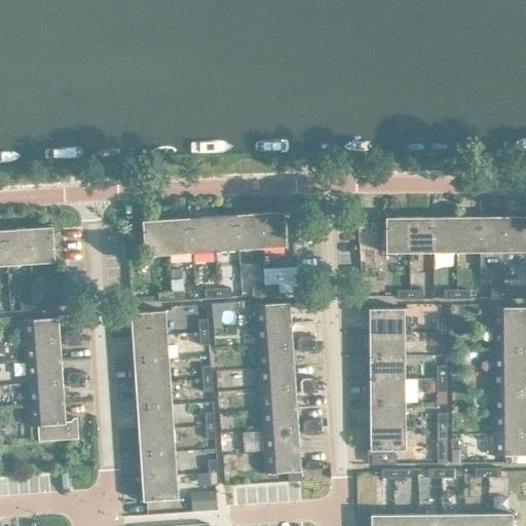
[(285,211),(260,212),(262,248),(287,246),(285,211)]
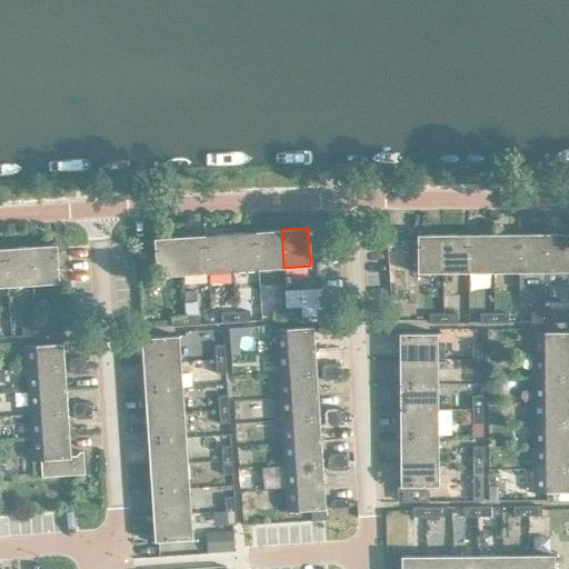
[(281,229),(256,231),(259,269),(283,268),(281,229)]
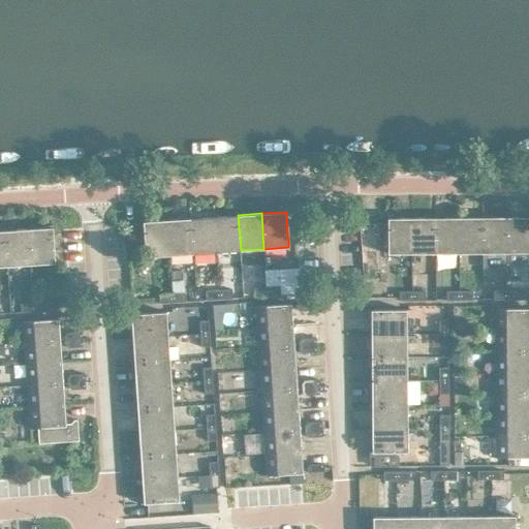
[(238,215),(215,216),(217,252),(241,250),(238,215)]
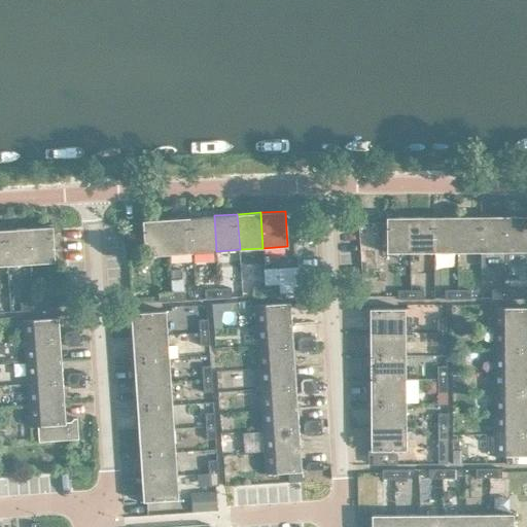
[(214,215),(190,217),(192,252),(216,251),(214,215)]
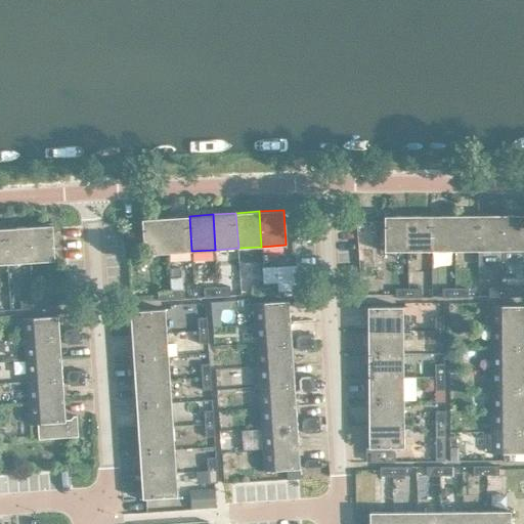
[(523,214),(501,215),(501,250),(523,250),(523,214)]
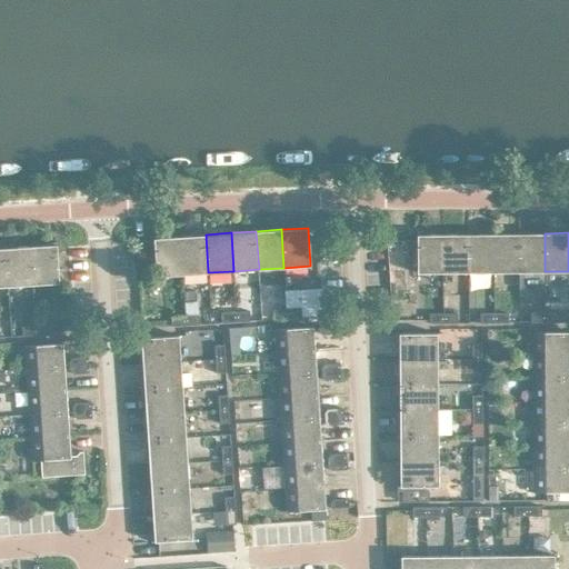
[(469,233),(443,235),(443,272),(469,272),(469,233)]
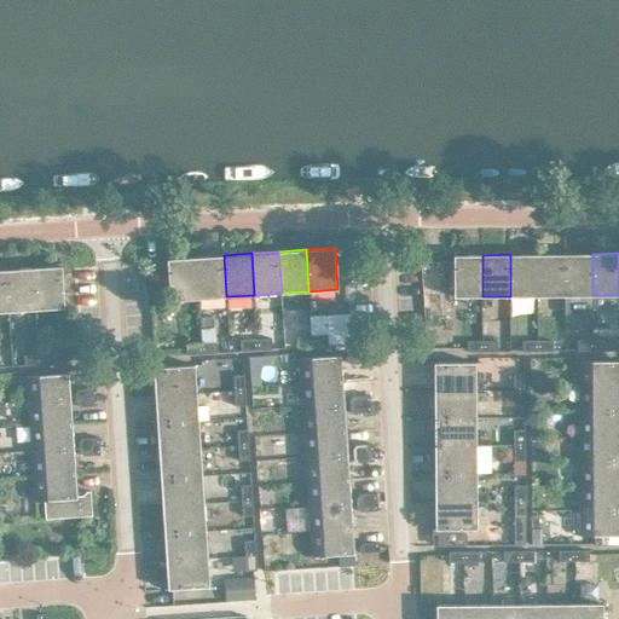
[(537,254),(510,254),(510,296),(538,296),(537,254)]
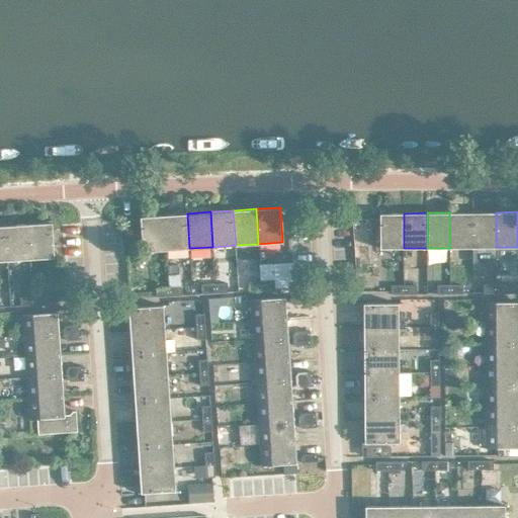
[(472,212),(449,212),(450,248),(473,248),(472,212)]
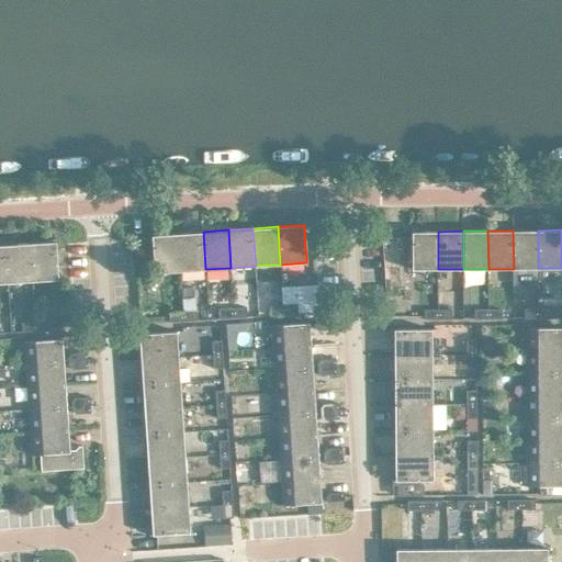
[(538,231),(513,231),(514,269),(538,268),(538,231)]
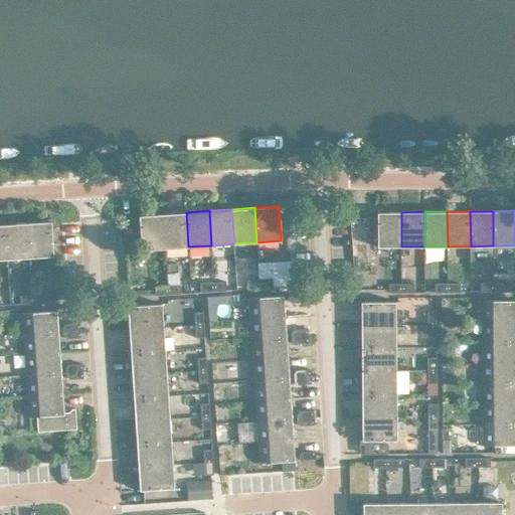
[(186,212),(163,213),(165,248),(188,246),(186,212)]
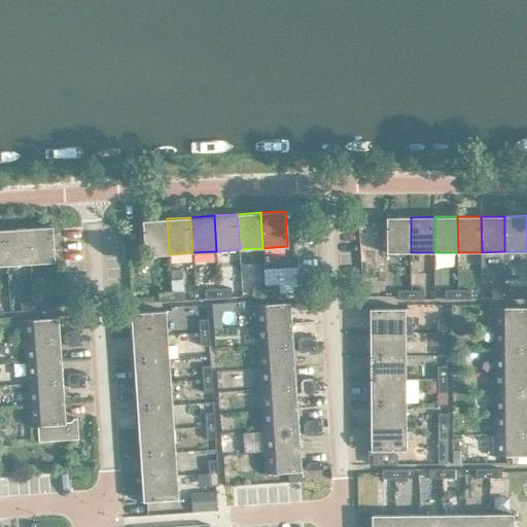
[(411,252),(411,217),(386,217),(387,252),(411,252)]
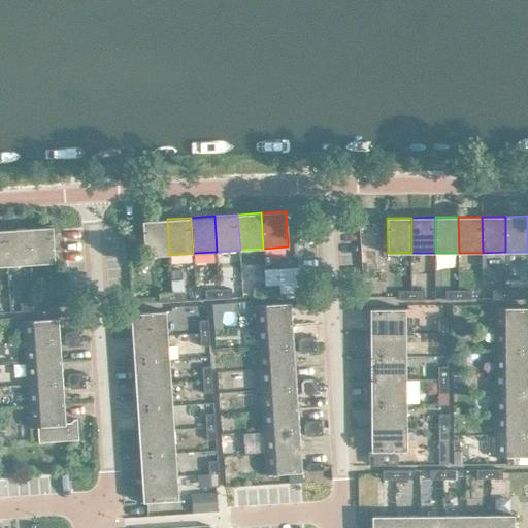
[(169,255),(167,219),(143,221),(145,256),(169,255)]
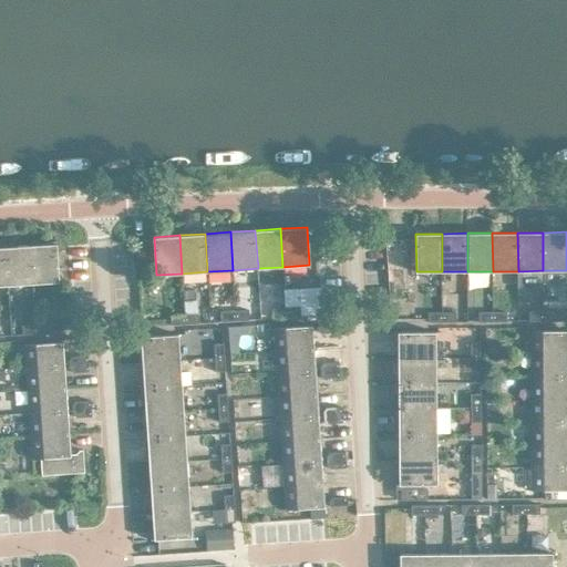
[(57,244),(31,245),(33,284),(60,281),(57,244)]
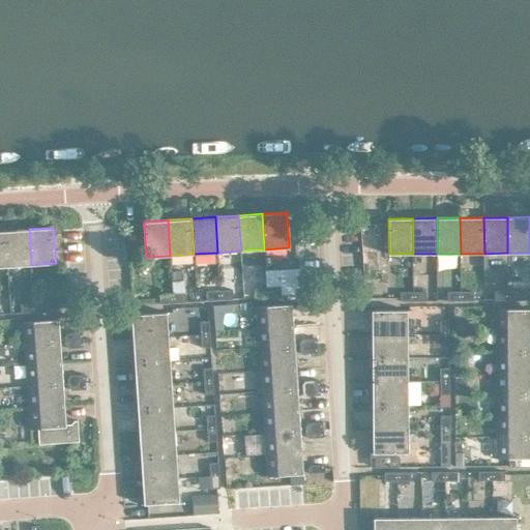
[(29,229),(5,231),(8,266),(31,265),(29,229)]
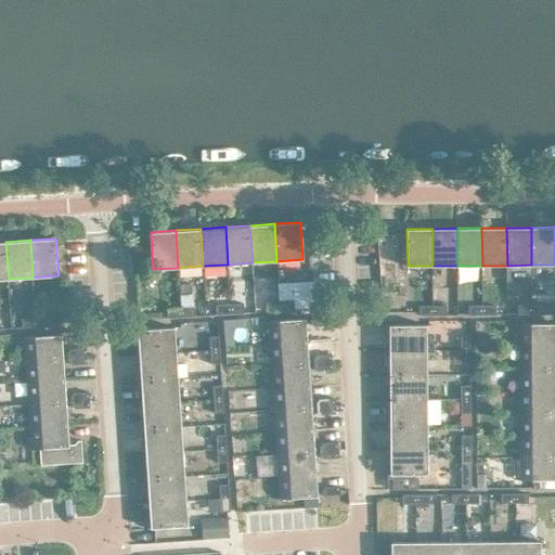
[(311,281),(279,283),(280,300),(294,299),(294,309),(313,308),(311,281)]
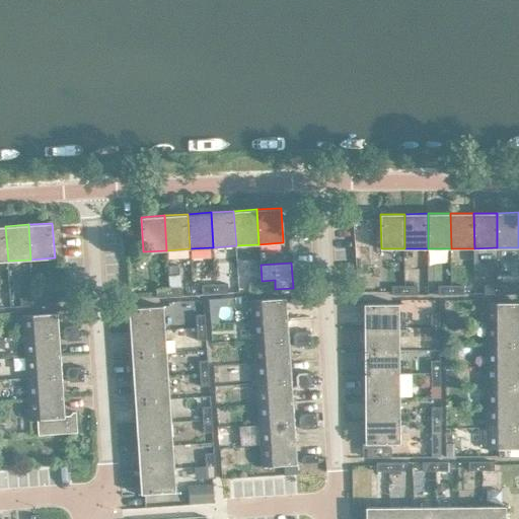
[(177,265),(167,266),(169,287),(181,286),(180,274),(178,274),(177,265)]
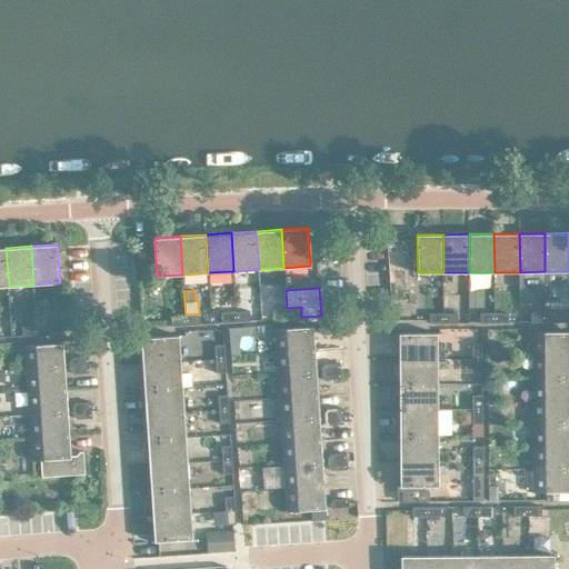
[(301,307),(287,308),(288,318),(301,317),(301,307)]
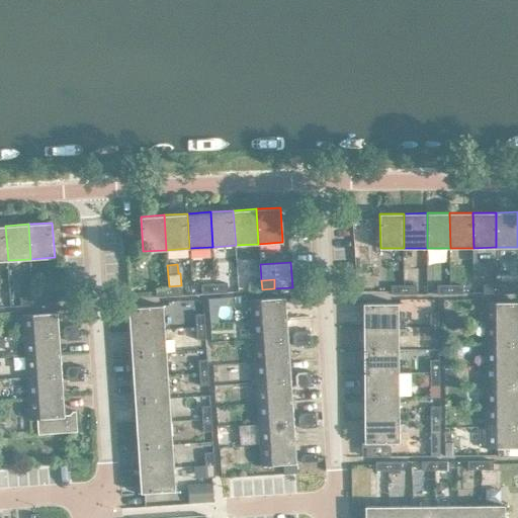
[(262,289),(261,280),(249,281),(249,290),(262,289)]
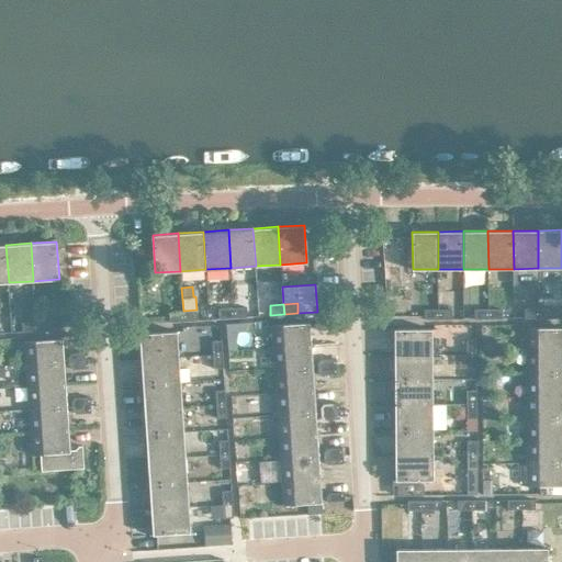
[(247,306),(233,307),(234,317),(248,316),(247,306)]
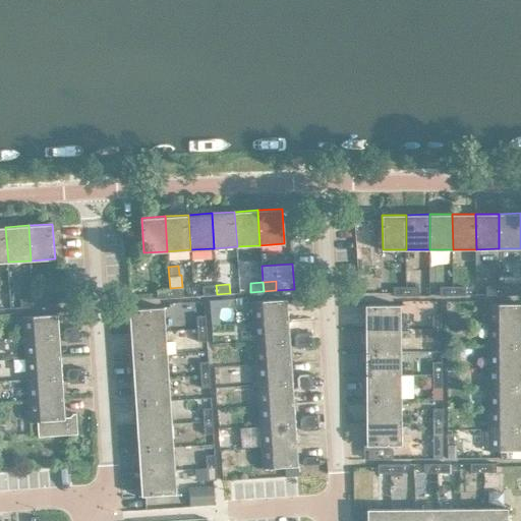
[(217,294),(216,285),(204,286),(204,295),(217,294)]
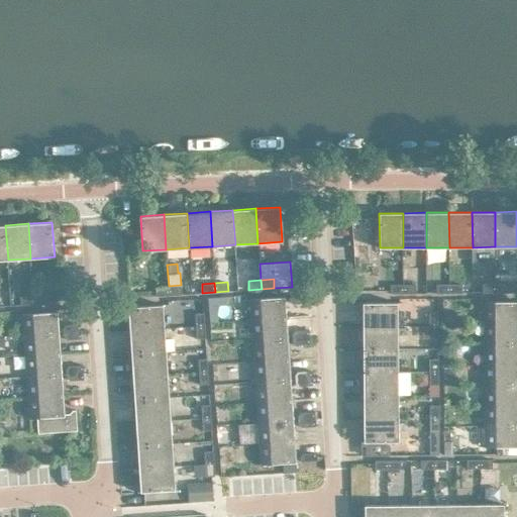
[(449,293),(449,284),(437,284),(437,293),(449,293)]
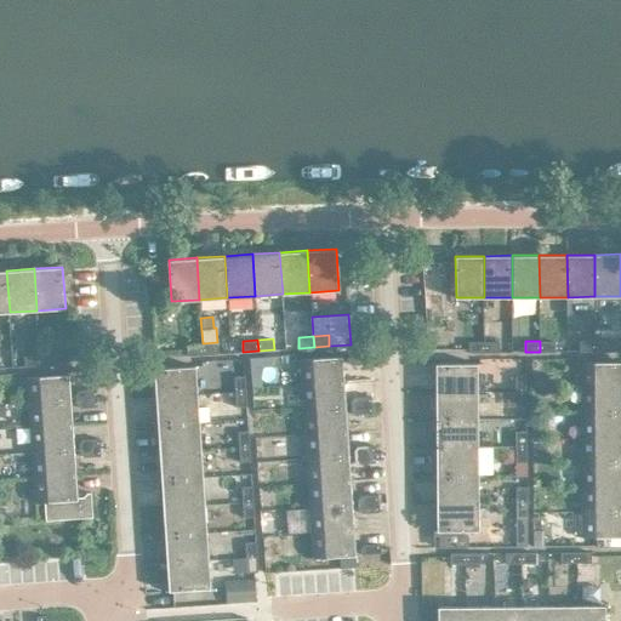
[(556,341),(540,341),(540,352),(556,352),(556,341)]
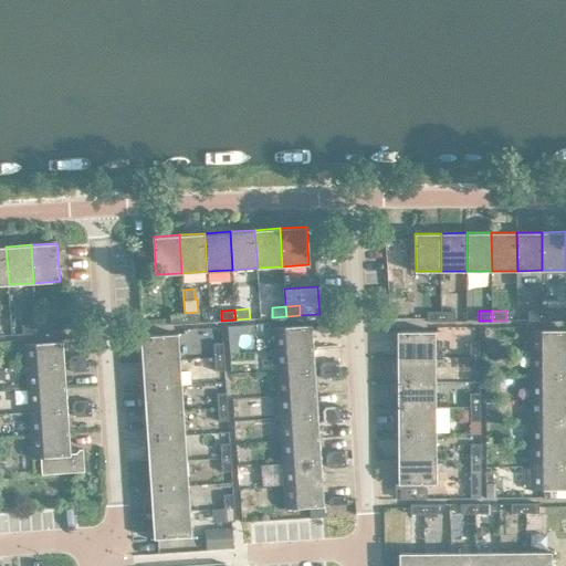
[(543,321),(543,311),(528,311),(528,321),(543,321)]
